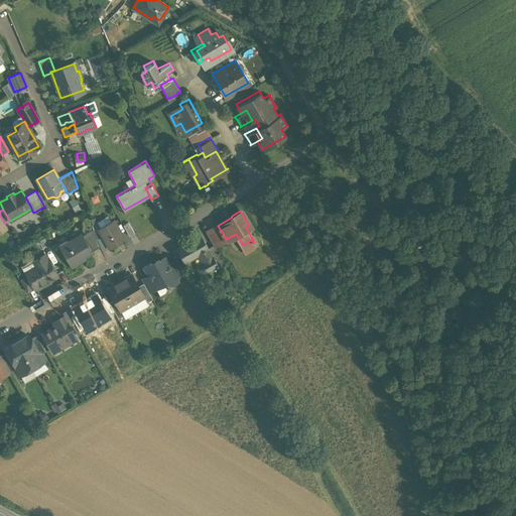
[(109,215),(99,221),(102,226),(113,220),(109,215)]
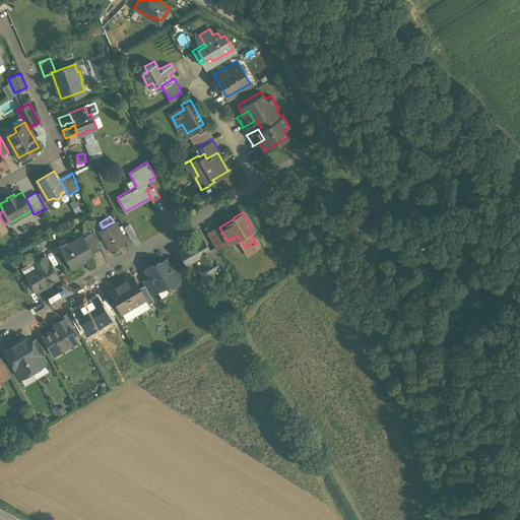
[(125,240),(114,221),(101,230),(104,237),(111,248),(125,240)]
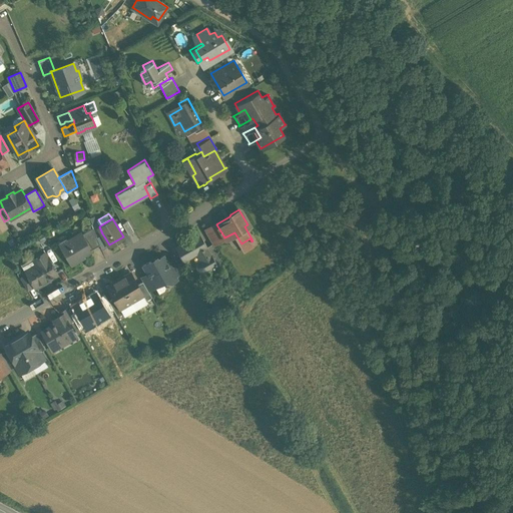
[(124,222),(129,232),(135,230),(130,219),(124,222)]
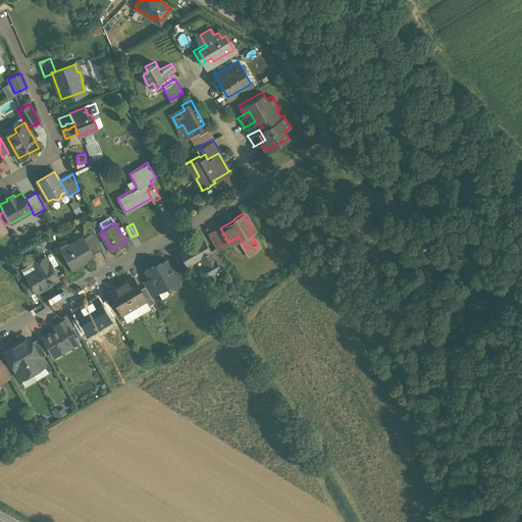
[(218,227),(208,233),(215,247),(227,240),(220,228),(221,227),(218,227)]
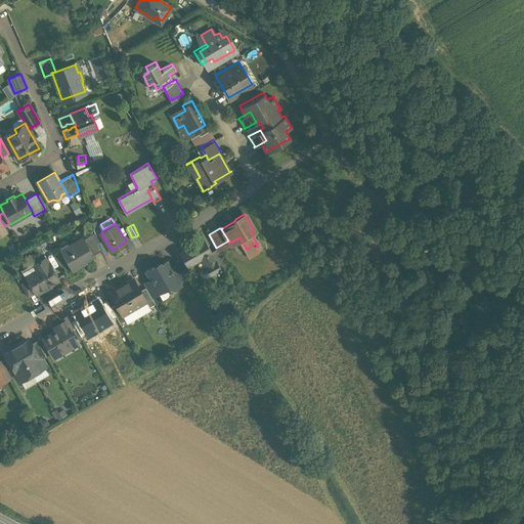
[(95,232),(88,236),(88,237),(85,239),(93,255),(101,250),(98,242),(95,232)]
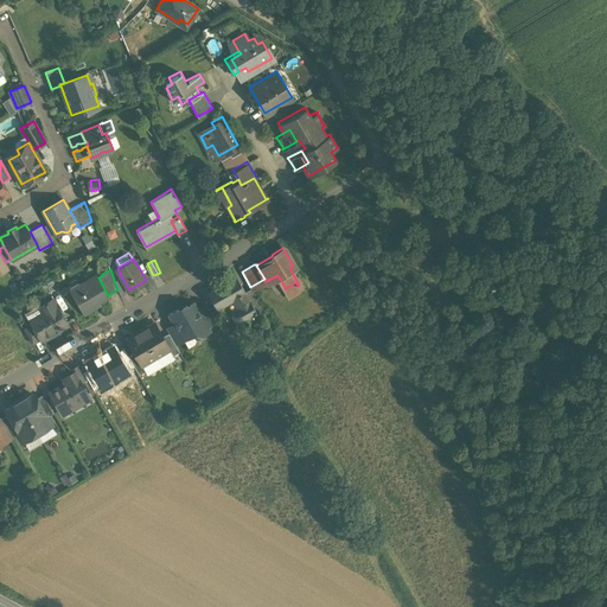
[(97,275),(70,291),(83,313),(94,307),(91,305),(108,295),(98,278),(97,275)]
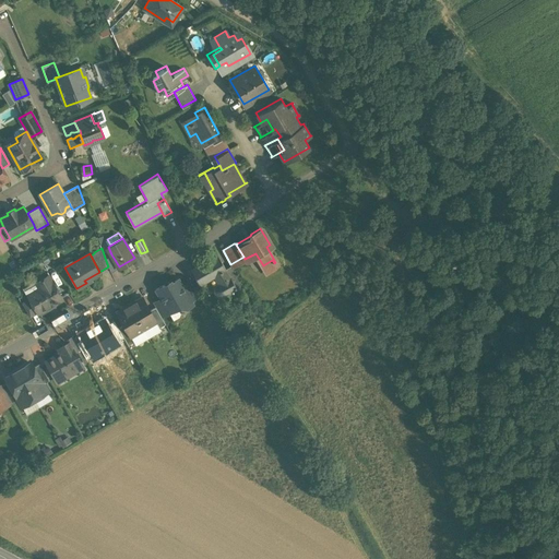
[(217,253),(190,269),(199,284),(201,283),(215,274),(219,281),(217,282),(215,284),(214,286),(214,288),(215,290),(217,293),(219,294),(221,294),(223,294),(236,286),(225,268),(217,253)]
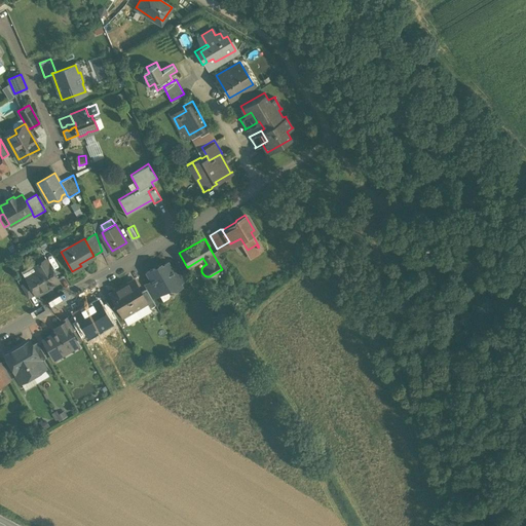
[(105,239),(99,242),(102,251),(104,256),(112,251),(105,239)]
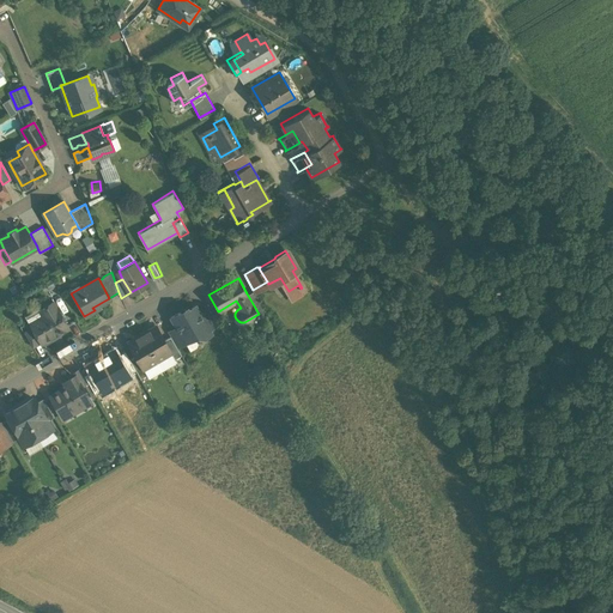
[(253,290),(247,293),(258,311),(263,308),(253,290)]
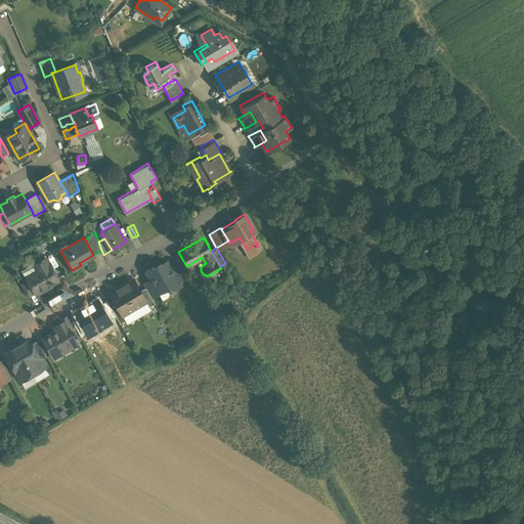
[(58,280),(45,257),(36,263),(40,269),(34,273),(31,272),(28,274),(27,277),(28,280),(36,294),(58,280)]
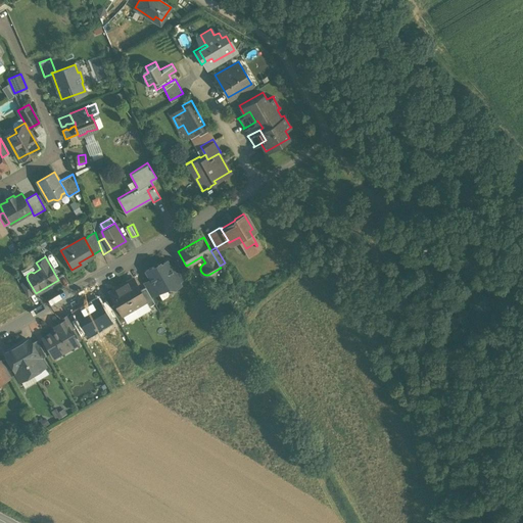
[(171,267),(167,260),(158,265),(157,263),(153,266),(145,270),(150,279),(156,289),(157,289),(168,283),(169,285),(174,287),(180,283),(171,267)]
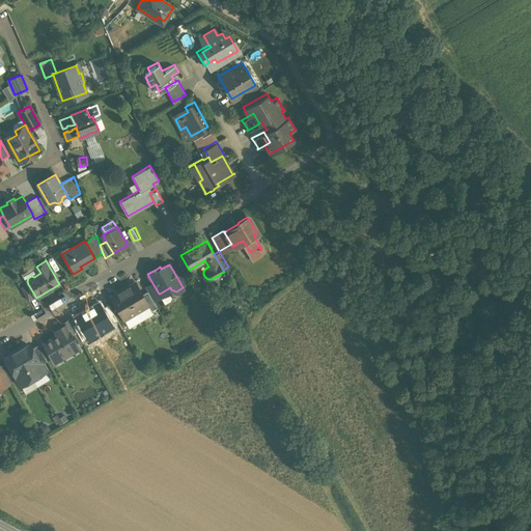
[(184,273),(180,267),(173,271),(180,284),(188,280),(184,273)]
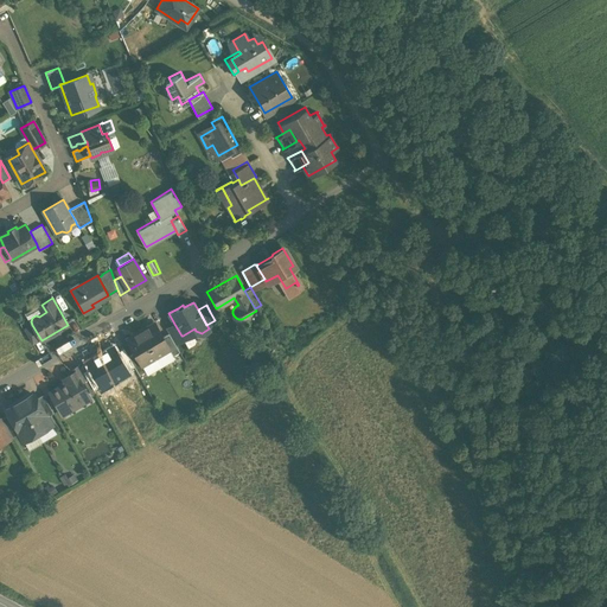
[(229,325),(218,307),(216,308),(210,312),(215,320),(221,330),(229,325)]
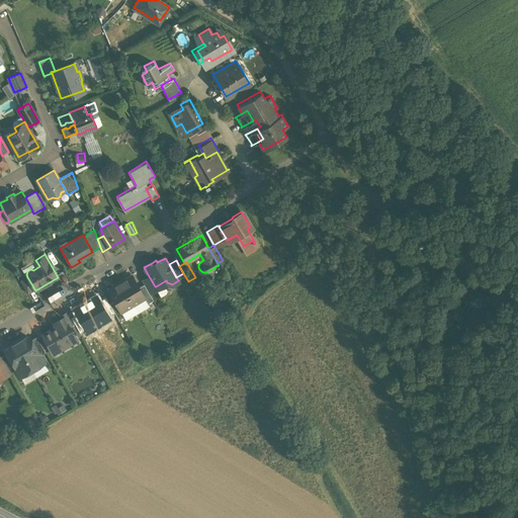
[(139,287),(132,274),(119,281),(133,305),(145,297),(139,287)]
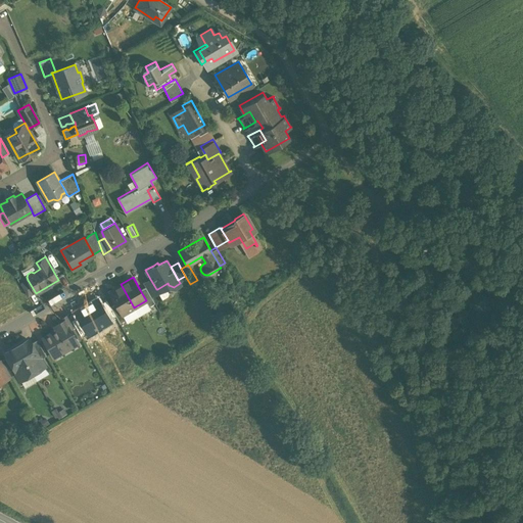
[(156,289),(150,279),(143,283),(145,287),(150,296),(158,291),(157,289),(156,289)]
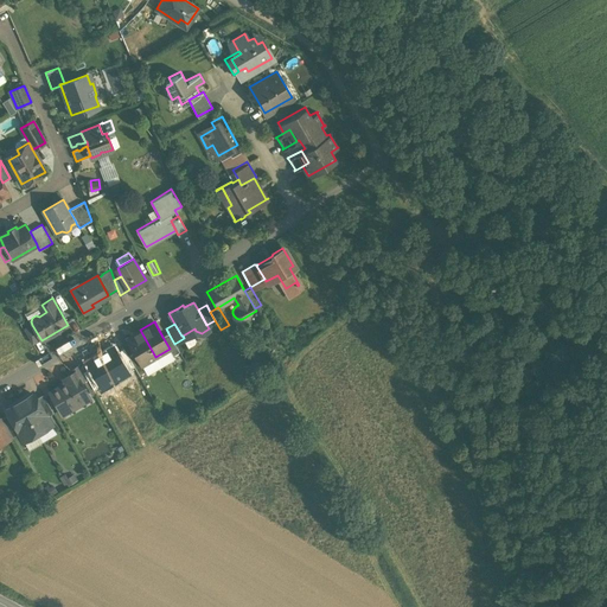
[(32,325),(24,330),(33,345),(42,340),(32,325)]
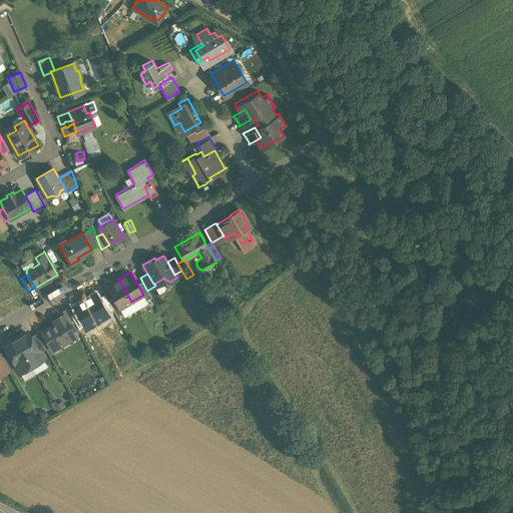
[(131,302),(118,279),(106,286),(113,298),(119,309),(120,308),(131,302)]
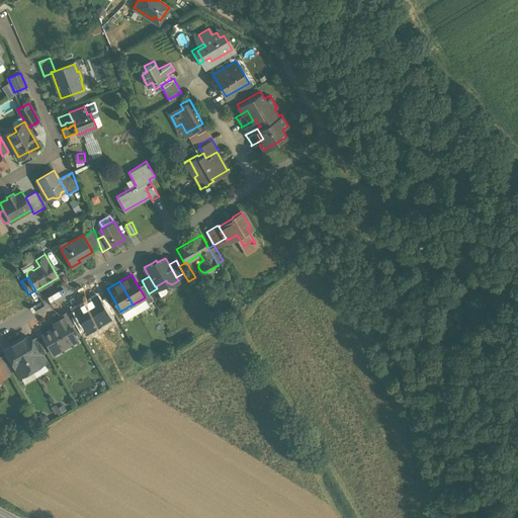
[(149,293),(144,284),(139,287),(145,297),(147,303),(153,299),(149,293)]
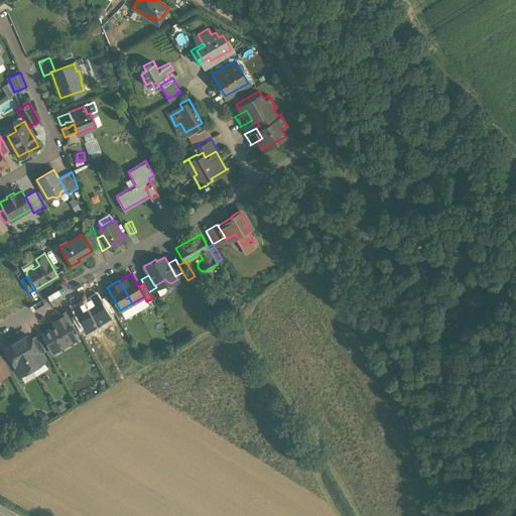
[(96,293),(85,300),(98,324),(109,316),(108,314),(99,299),(96,293)]
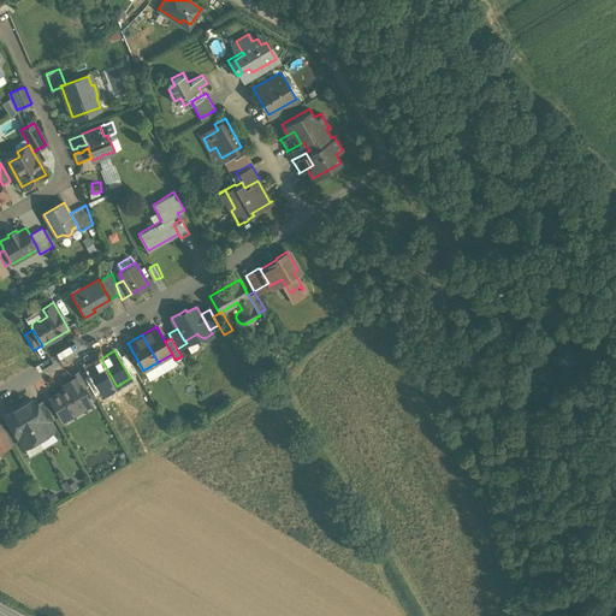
[(136,372),(125,353),(118,357),(129,375),(136,372)]
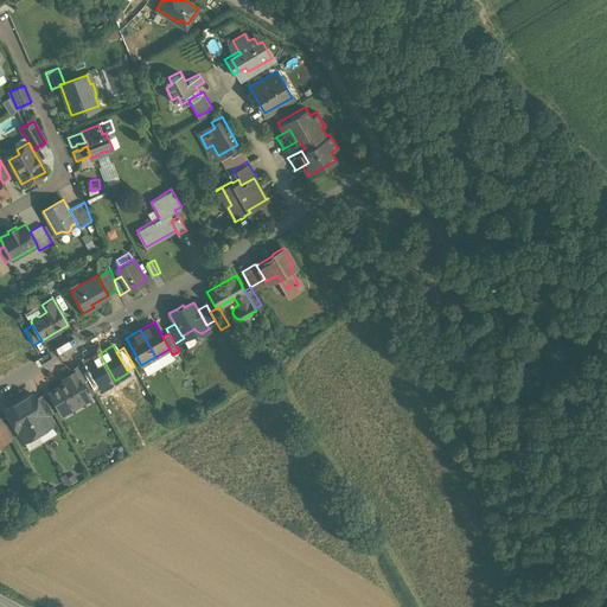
[(141,365),(134,352),(128,356),(139,375),(146,370),(142,364),(141,365)]
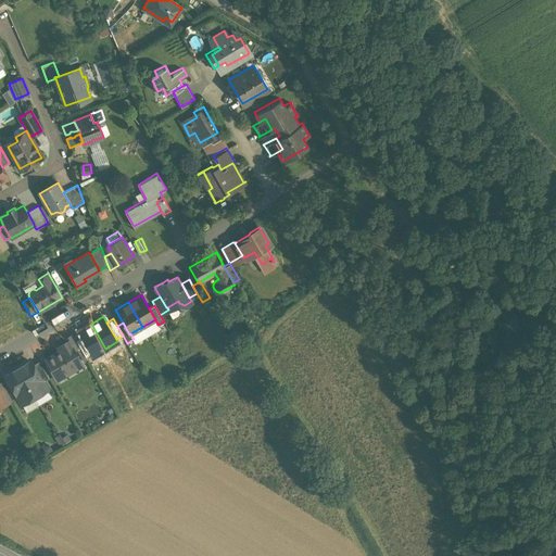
[(91,324),(79,330),(83,337),(91,353),(92,355),(105,349),(91,324)]
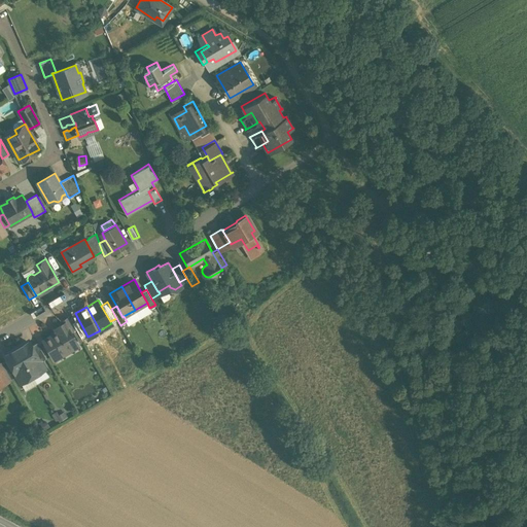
[(69,317),(62,320),(64,323),(65,322),(70,331),(75,328),(72,322),(69,317)]
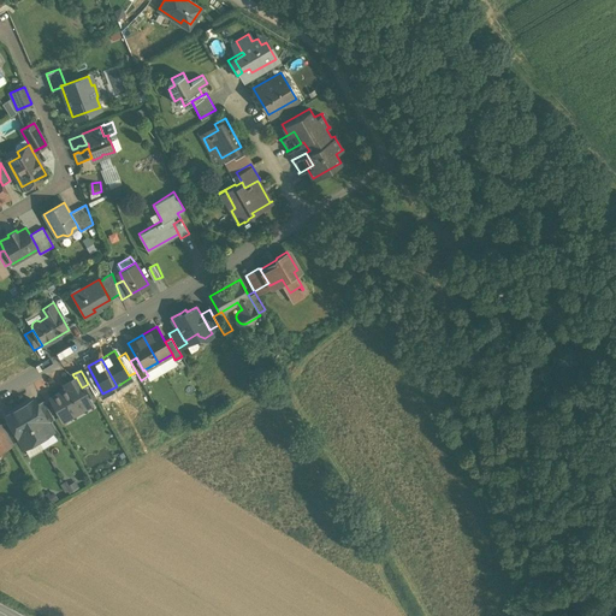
[(101,391),(92,373),(84,377),(88,384),(95,395),(101,391)]
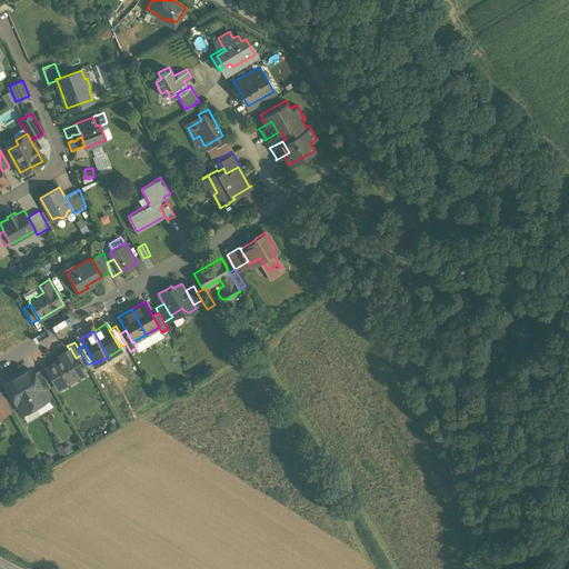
[(69,349),(59,355),(61,358),(47,367),(56,383),(65,379),(65,380),(71,376),(72,378),(83,371),(76,358),(70,348),(69,349)]
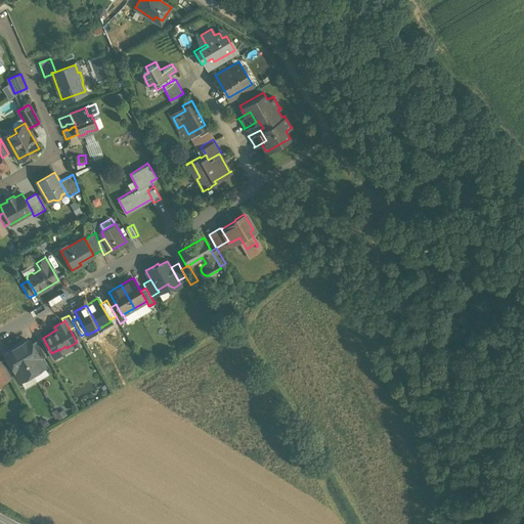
[(30,341),(26,340),(23,341),(22,344),(17,347),(33,374),(44,366),(31,344),(30,341)]
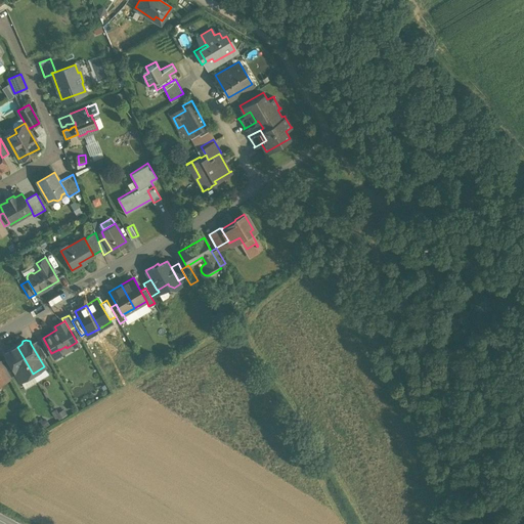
[(46,356),(37,340),(31,344),(40,359),(46,356)]
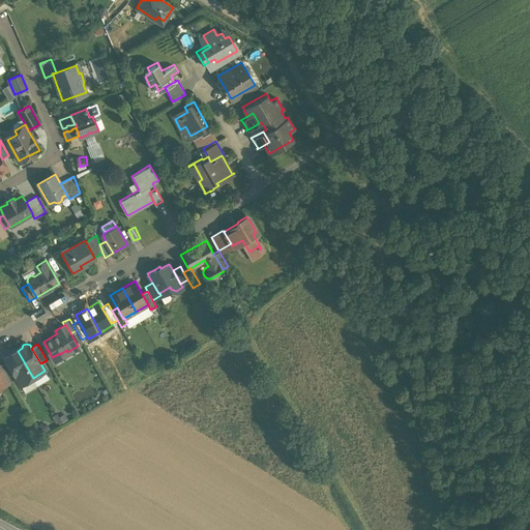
[(33,378),(18,351),(12,353),(9,353),(6,354),(5,358),(7,361),(17,377),(21,384),(33,378)]
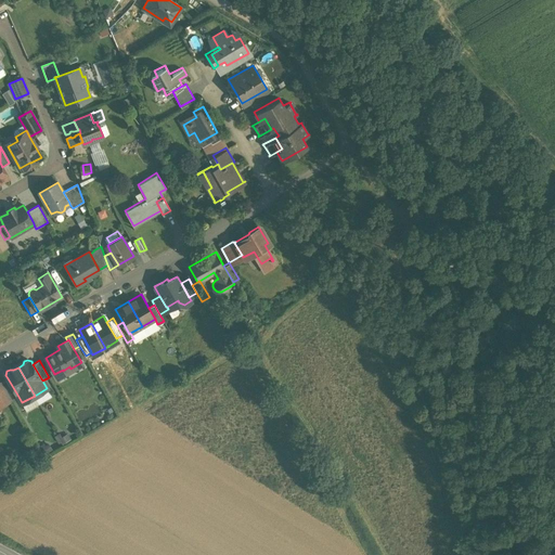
[(17,395),(8,378),(2,382),(5,387),(11,399),(17,395)]
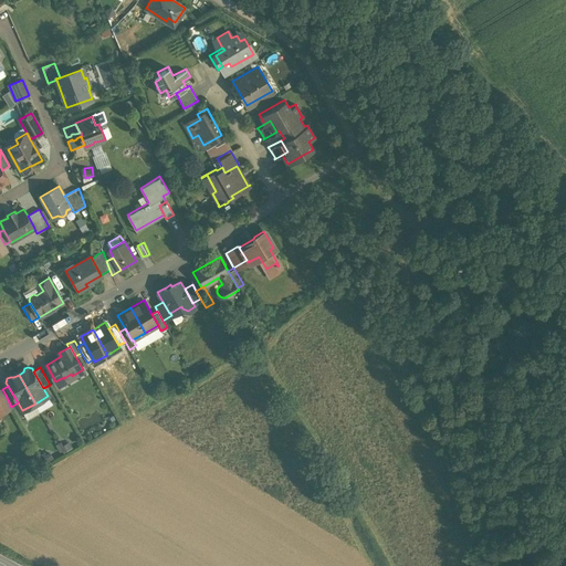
[(6,395),(0,398),(0,408),(1,410),(0,410),(1,412),(12,407),(11,407),(6,395)]
